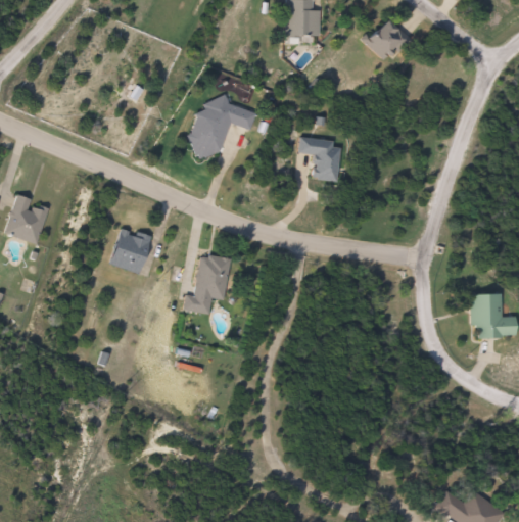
[(319,0),(319,36),(286,36),(286,0),(319,0)]
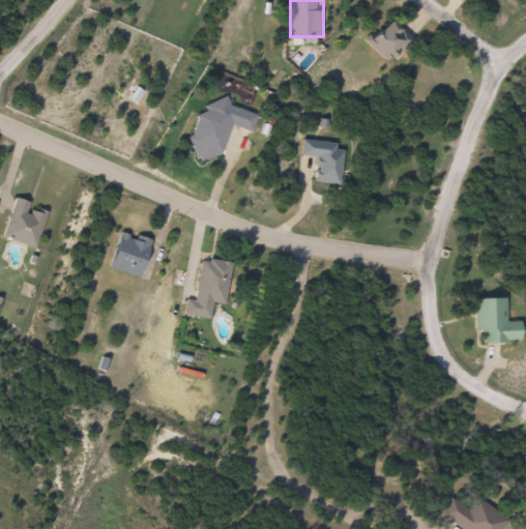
[(368,40),(390,19),(412,40),(389,63),(368,40)]
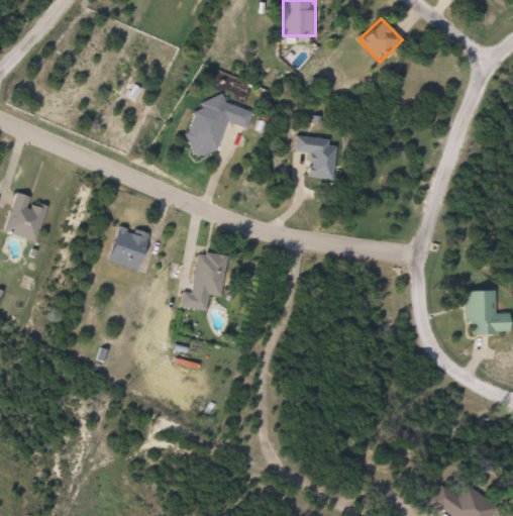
[(218,148),(196,159),(186,136),(194,112),(201,109),(203,102),(221,94),(225,103),(252,112),(247,128),(226,121),(218,148)]
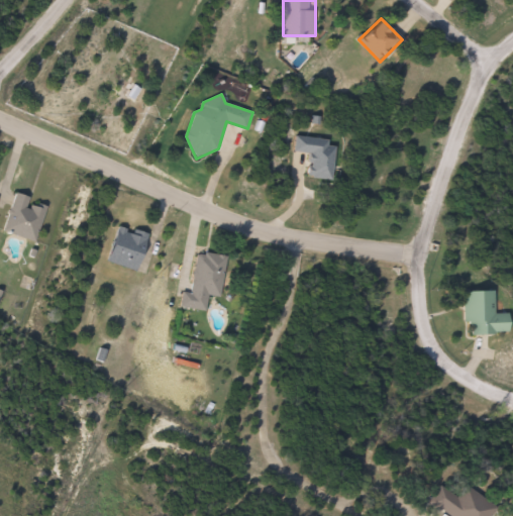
[(331,179),(306,177),(308,152),(295,151),(297,137),(334,140),(331,179)]
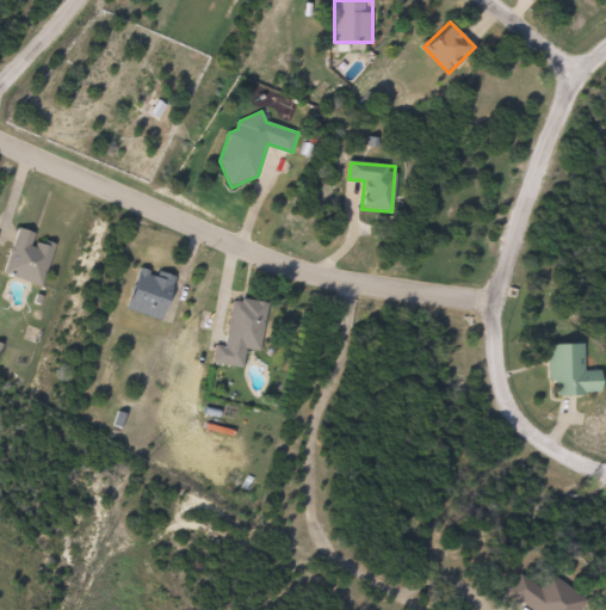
[(44,287),(2,272),(17,228),(60,241),(44,287)]
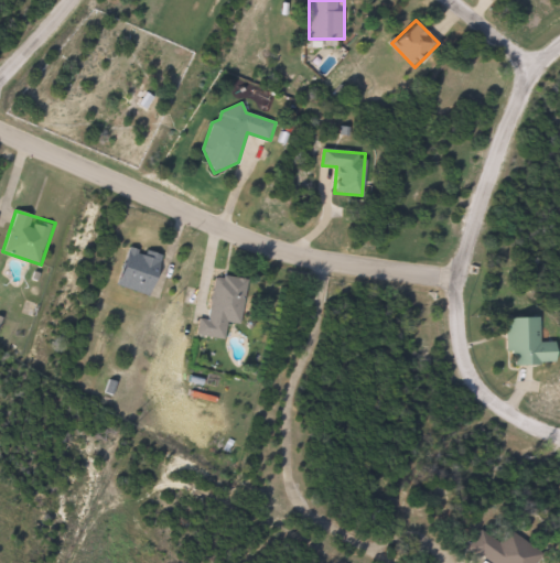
[(114,284),(126,245),(162,256),(150,295),(114,284)]
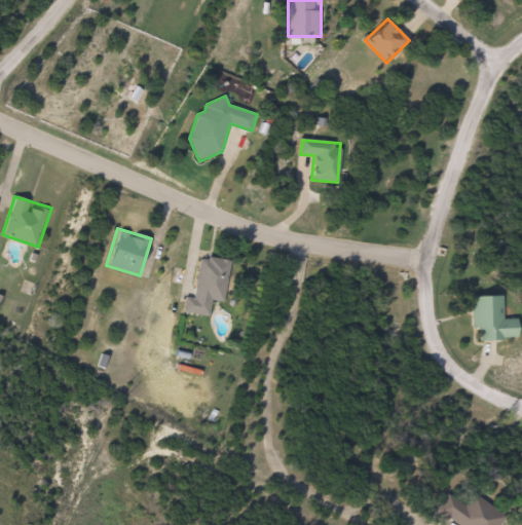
[(225,301),(214,299),(211,315),(185,311),(187,298),(196,299),(203,255),(232,260),(225,301)]
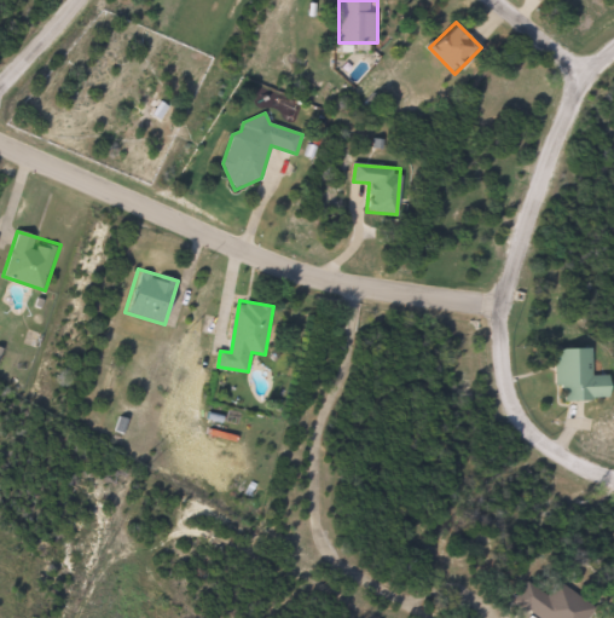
[(554,386),(554,347),(589,346),(589,374),(606,373),(606,399),(562,399),(562,386),(554,386)]
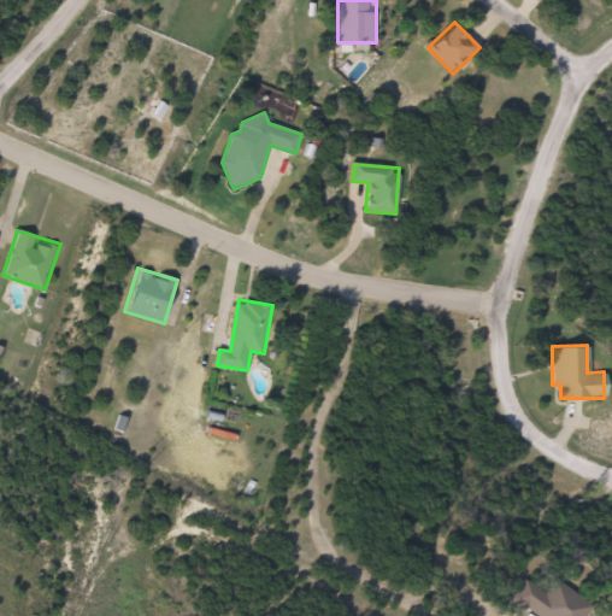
[(588,615),(528,615),(533,610),(517,600),(527,587),(541,598),(554,578),(595,606),(588,615)]
